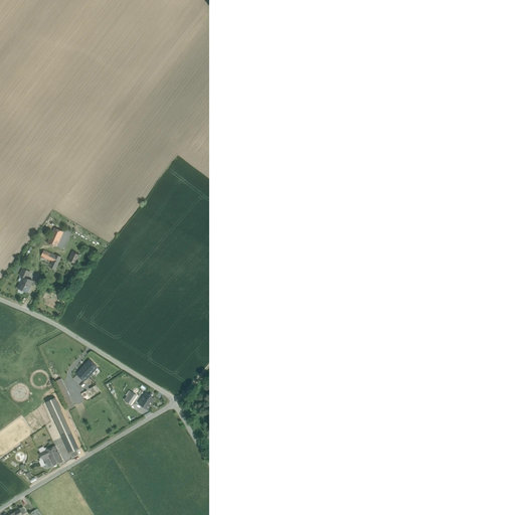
[(57,224),(55,228),(63,231),(56,247),(60,249),(68,230),(57,224)]
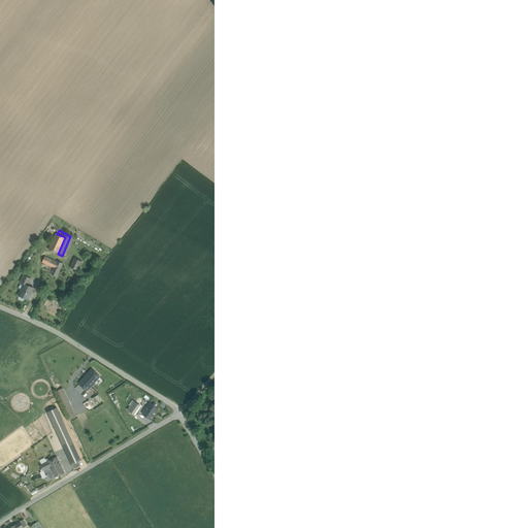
[(57,234),(56,233),(48,250),(58,254),(65,237),(57,234)]
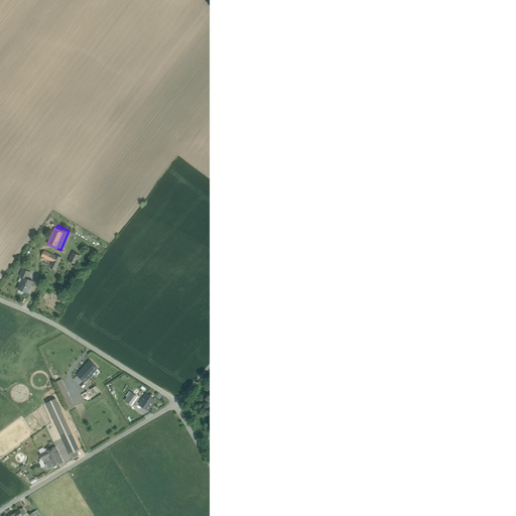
[(55,256),(44,251),(41,257),(52,262),(55,256)]
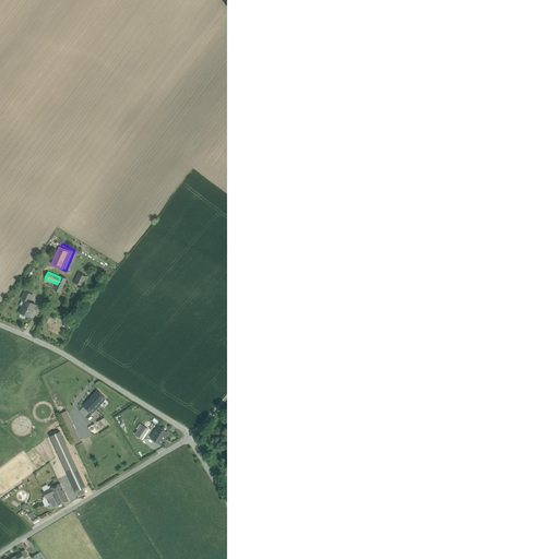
[(79,273),(74,283),(82,286),(86,277),(79,273)]
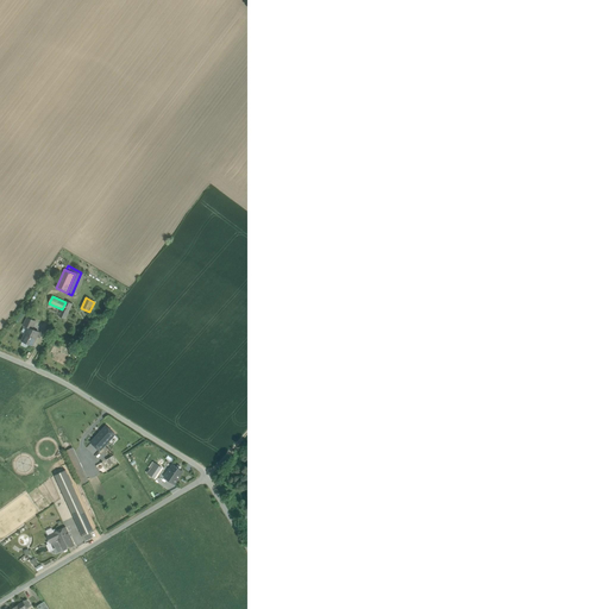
[(62,309),(58,316),(66,319),(73,305),(66,301),(62,309)]
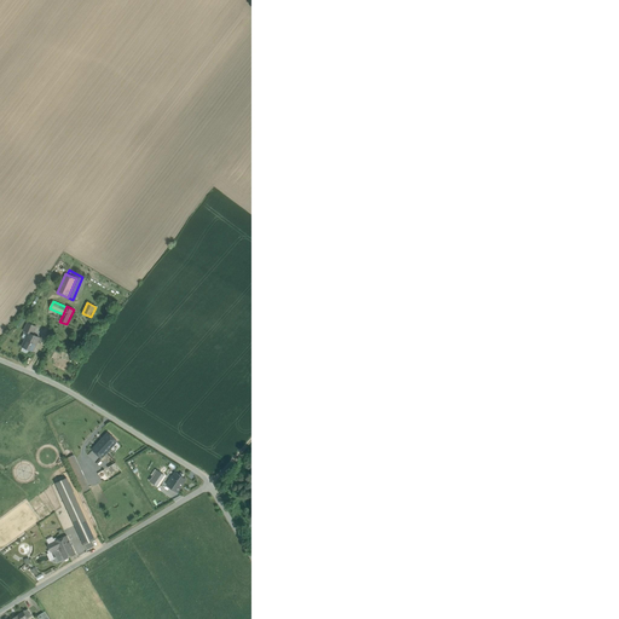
[(34,331),(25,327),(24,331),(29,334),(23,347),(33,352),(40,337),(33,335),(34,331)]
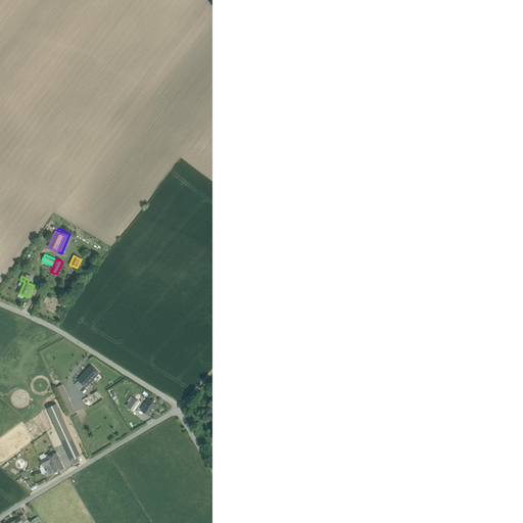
[(91,366),(84,373),(92,380),(99,373),(91,366)]
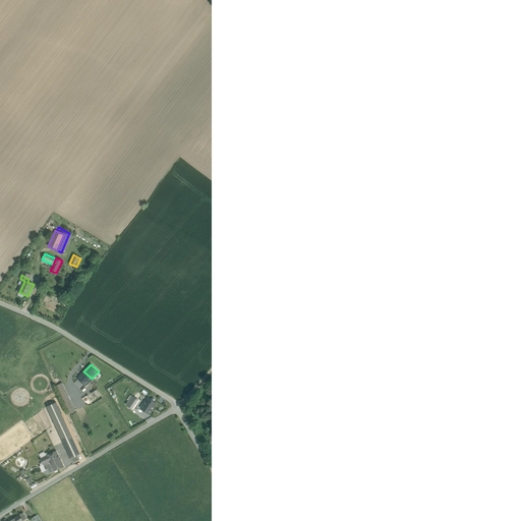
[(92,379),(83,371),(77,379),(85,386),(92,379)]
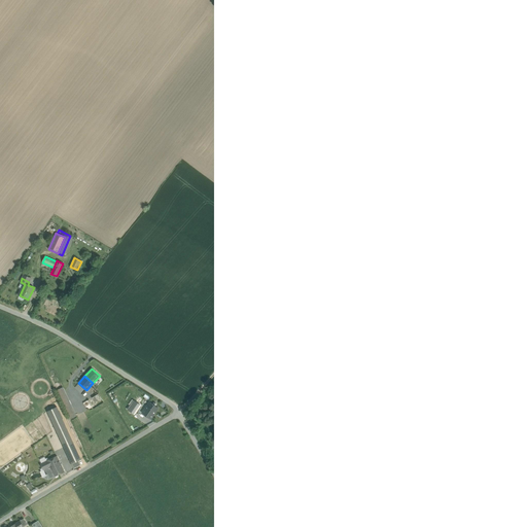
[(65,394),(64,394),(61,387),(54,390),(67,418),(74,414),(74,413),(75,412),(71,405),(68,396),(67,396),(65,394)]
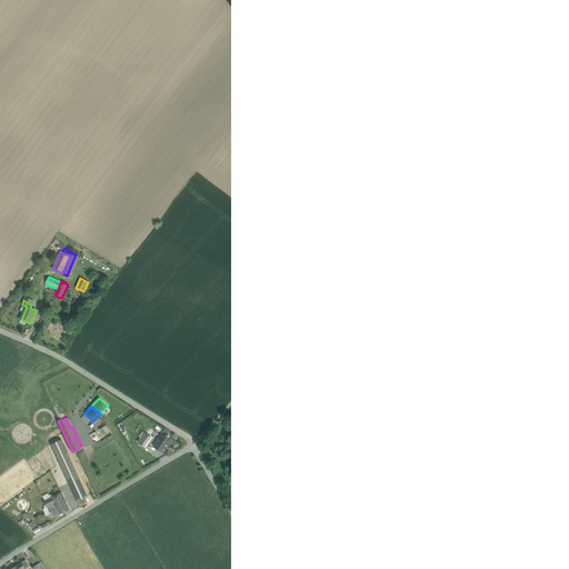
[(106,426),(90,435),(97,443),(111,435),(106,426)]
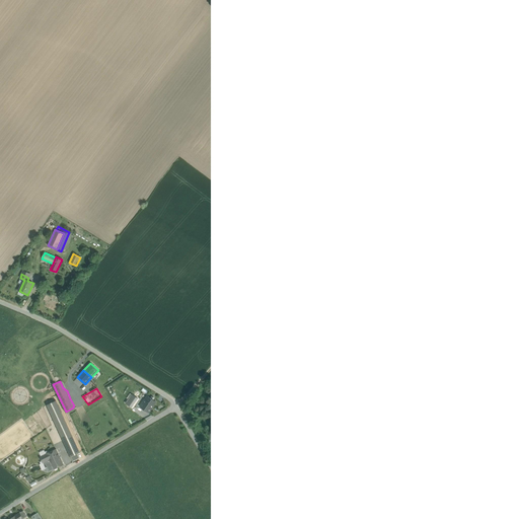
[(132,395),(127,403),(132,408),(138,399),(132,395)]
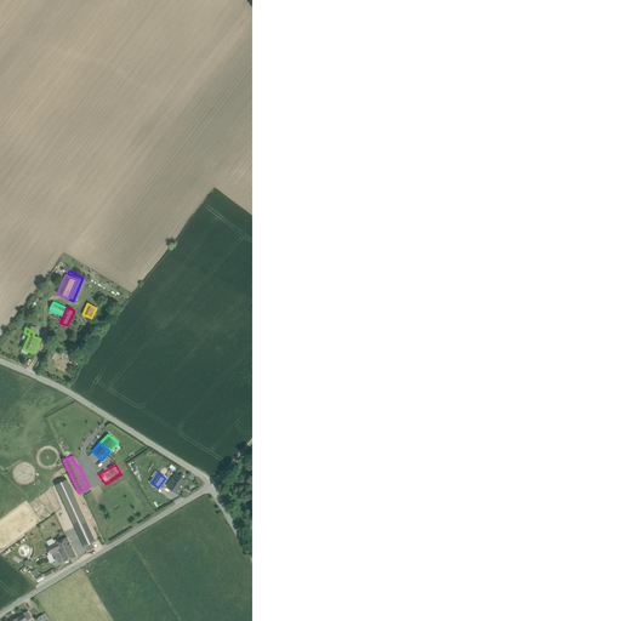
[(186,482),(175,473),(170,479),(177,484),(182,488),(186,482)]
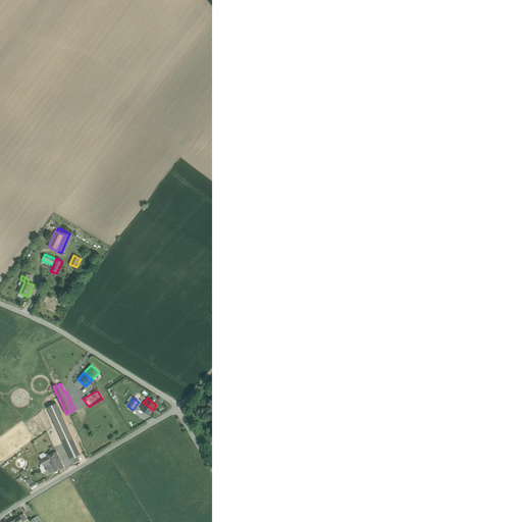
[(81,456),(56,403),(47,407),(71,460),(77,457),(81,456)]
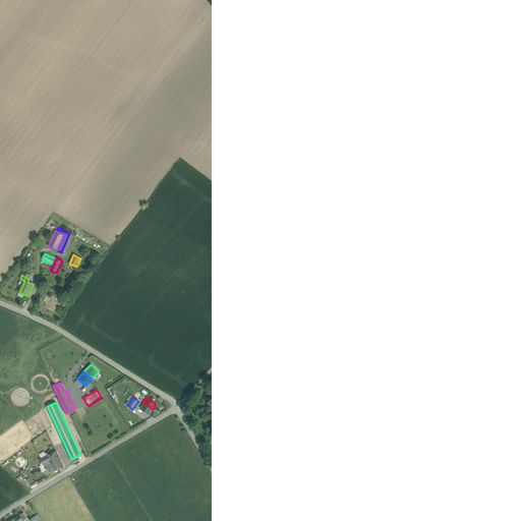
[(149,406),(142,402),(139,407),(145,411),(149,406)]
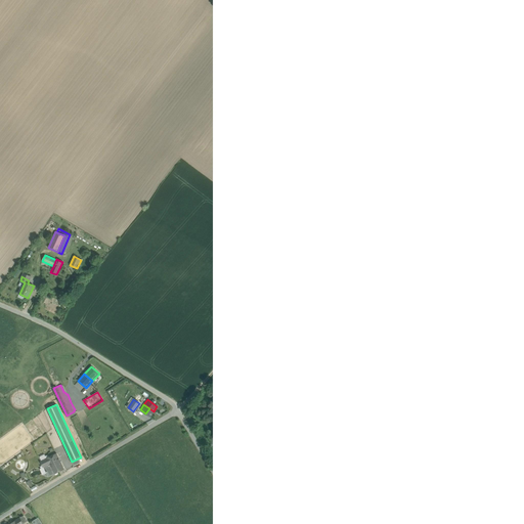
[(149,408),(145,413),(149,417),(154,411),(149,408)]
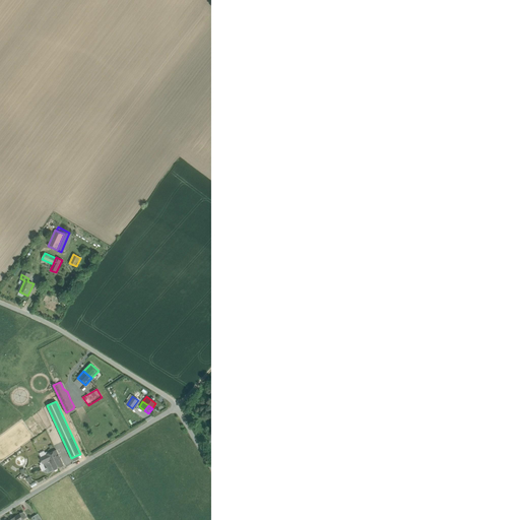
[(56,450),(46,455),(49,461),(50,462),(60,458),(56,450)]
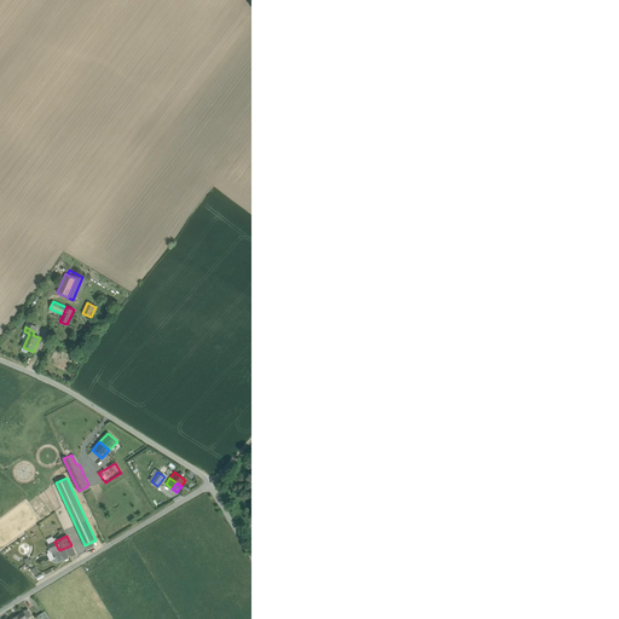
[(55,542),(47,545),(51,553),(58,549),(55,542)]
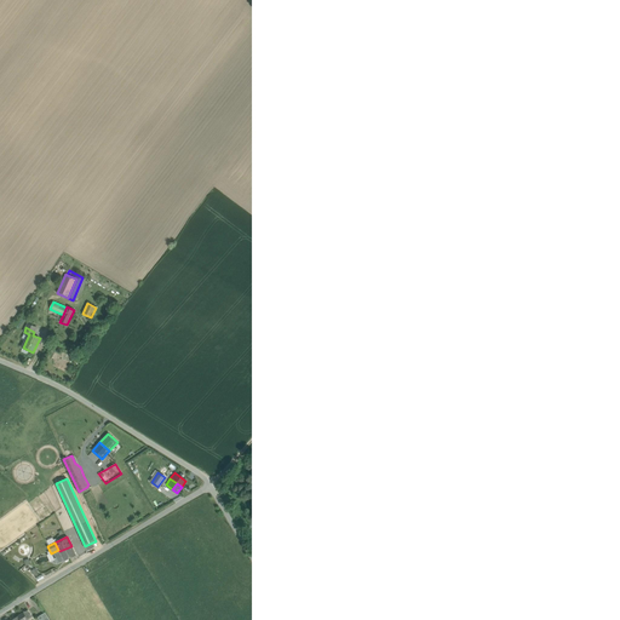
[(72,546),(59,551),(62,556),(64,561),(76,556),(72,546)]
